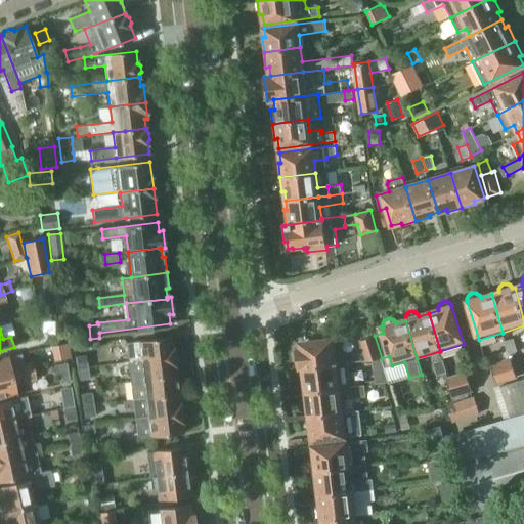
[(366,361),(382,358),(375,336),(359,340),(366,361)]
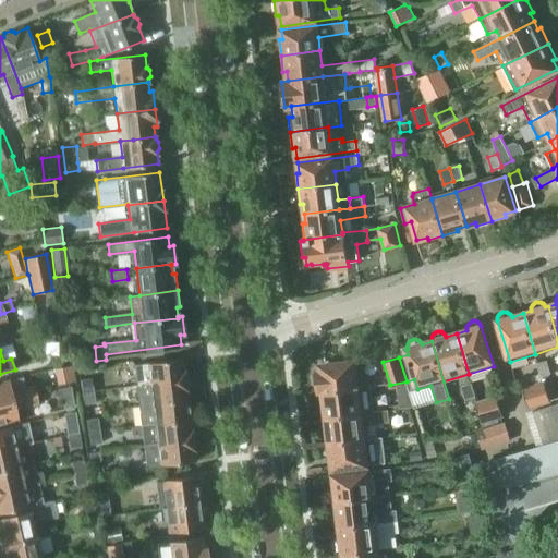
[(183,360),(134,365),(136,386),(185,379),(183,360)]
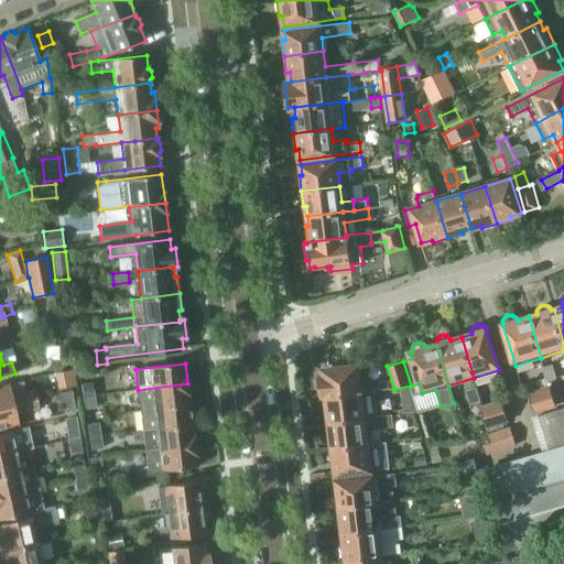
[(373,379),(368,380),(366,364),(344,367),(343,364),(329,366),(329,368),(327,368),(324,373),(324,376),(320,377),(323,396),(326,396),(326,397),(362,392),(375,390),(373,379)]
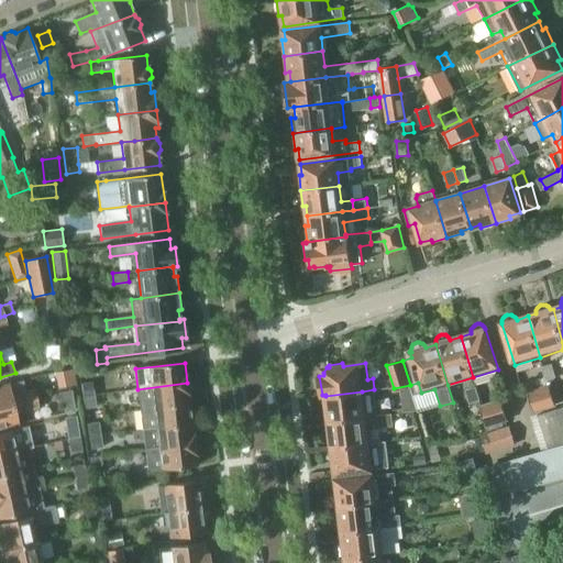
[(556,377),(552,363),(542,366),(545,381),(556,377)]
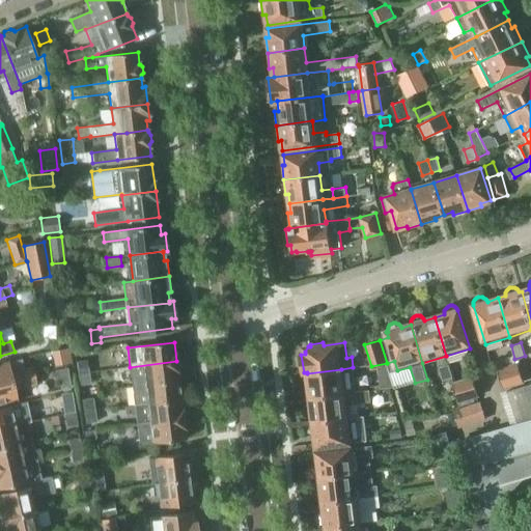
[(60,363),(72,360),(68,347),(58,350),(60,363)]
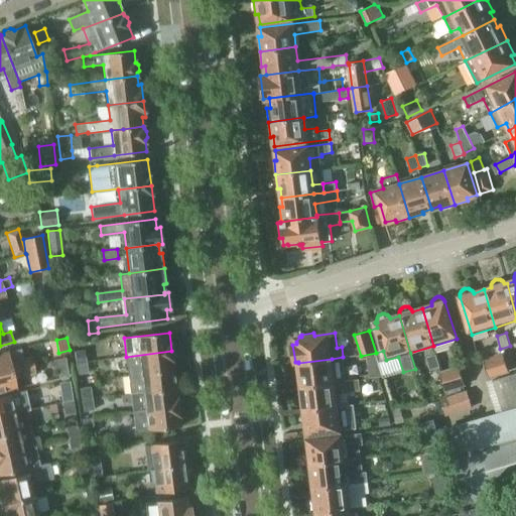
[(0,354),(0,373),(33,365),(31,358),(23,359),(21,349),(0,354)]
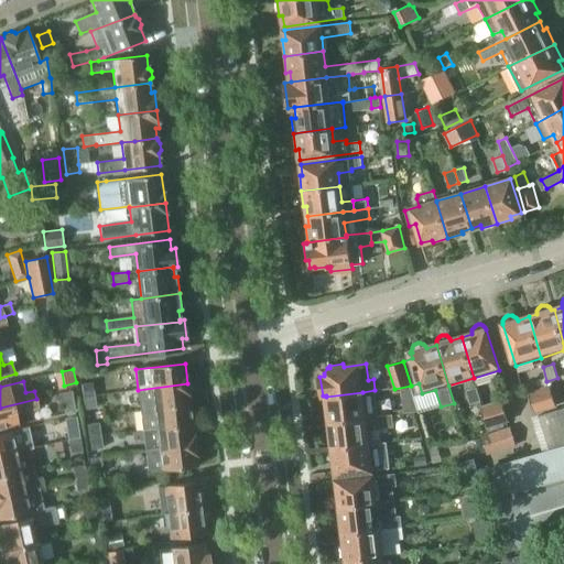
[(80,384),(83,397),(95,396),(93,382),(80,384)]
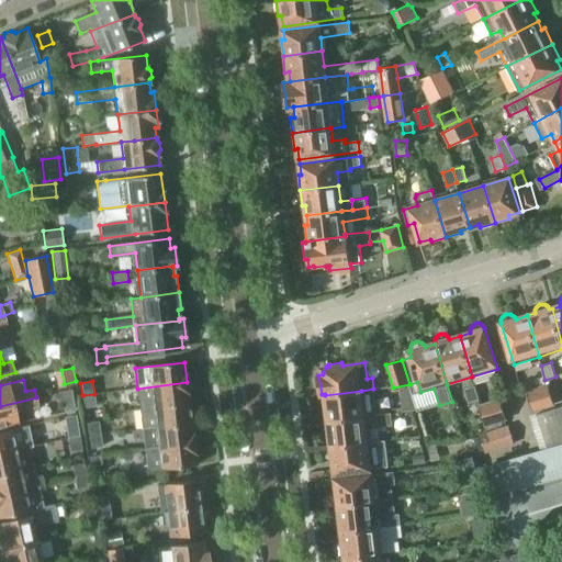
[(187,382),(137,389),(139,408),(189,403),(187,382)]
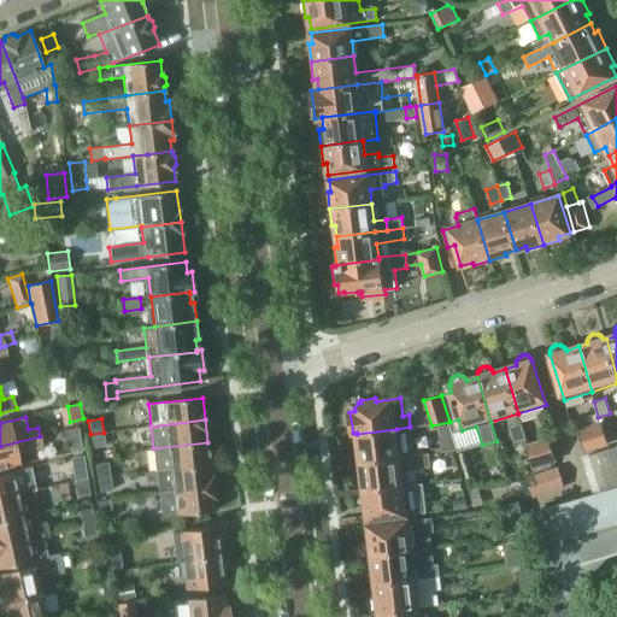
[(527,438),(524,433),(522,424),(511,427),(515,442),(527,438)]
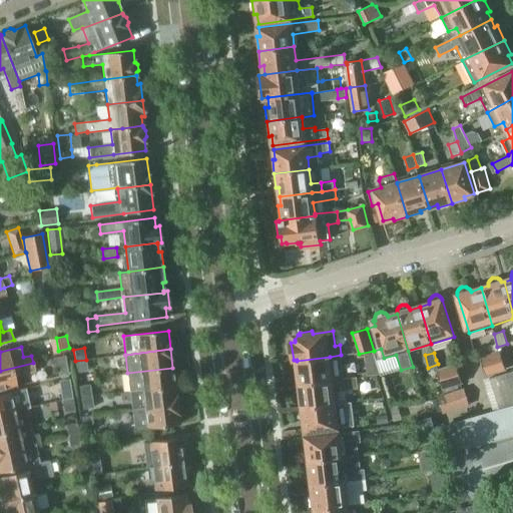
[(482,358),(487,375),(506,369),(500,353),(482,358)]
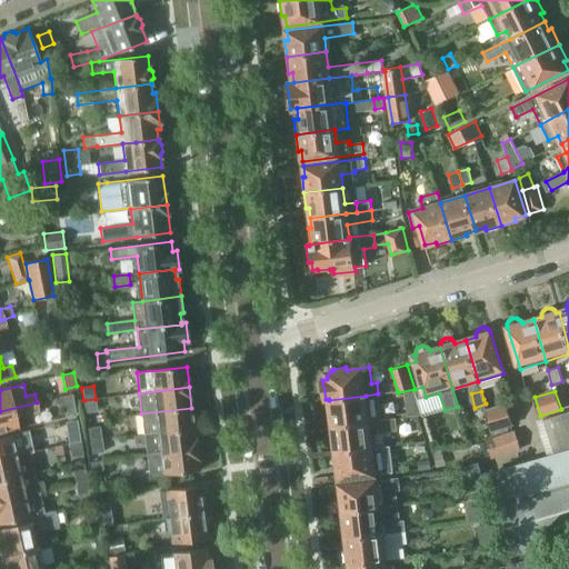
[(72,395),(58,397),(63,418),(77,416),(72,395)]
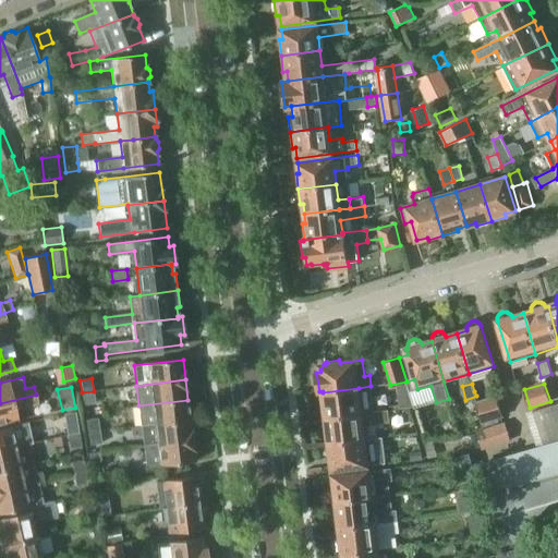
[(326,417),(362,413),(359,388),(323,392),(323,393),(320,395),(323,407),(325,407),(326,417)]
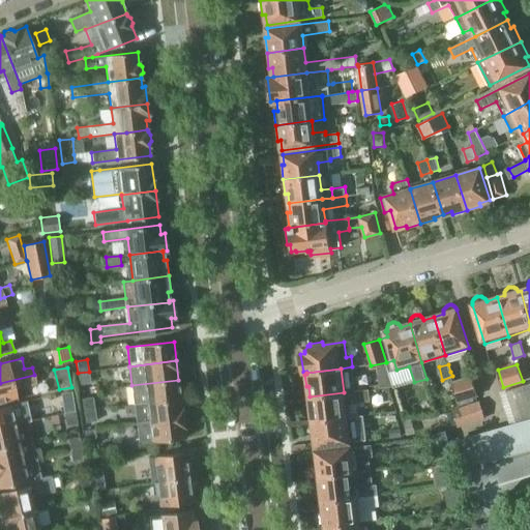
[(89,372),(78,373),(80,385),(91,383),(89,372)]
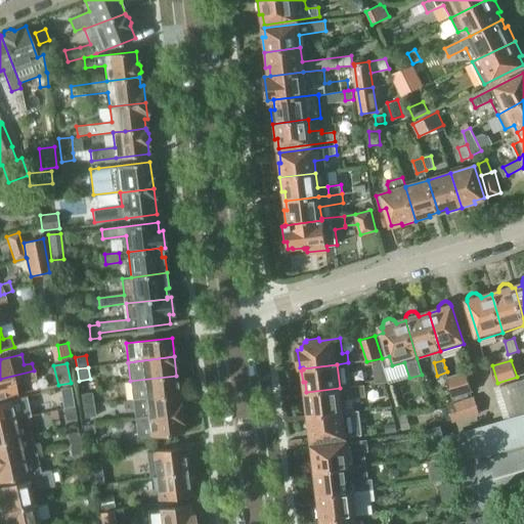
[(377,383),(389,382),(385,369),(375,370),(377,383)]
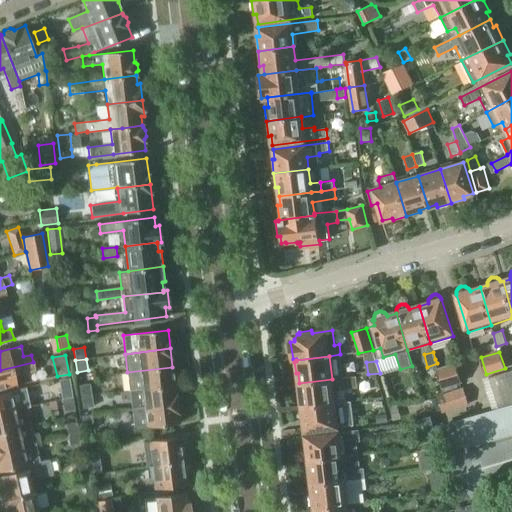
[(0,370),(0,388),(17,385),(14,375),(35,370),(33,362),(0,370)]
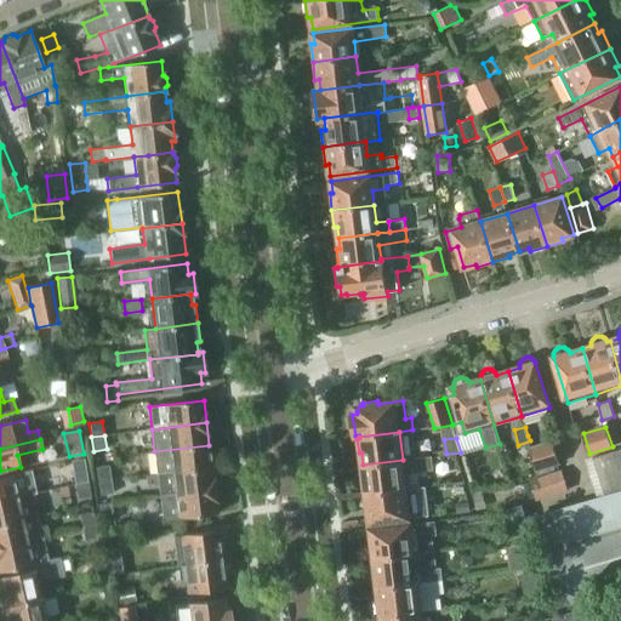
[(560,461),(554,442),(528,450),(534,471),(560,461)]
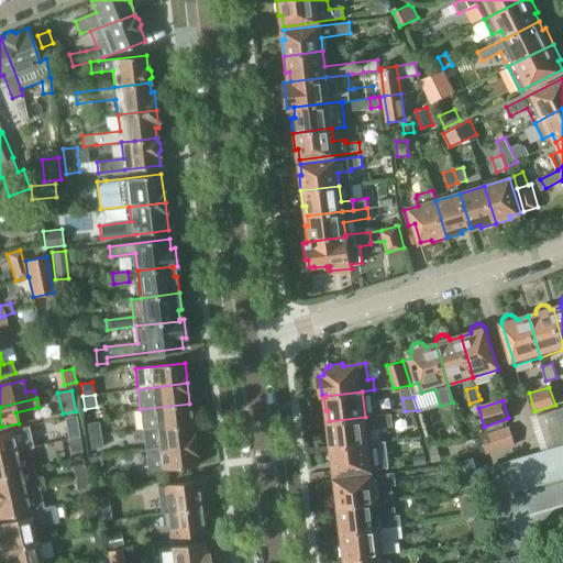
[(143,430),(191,423),(189,404),(140,409),(143,430)]
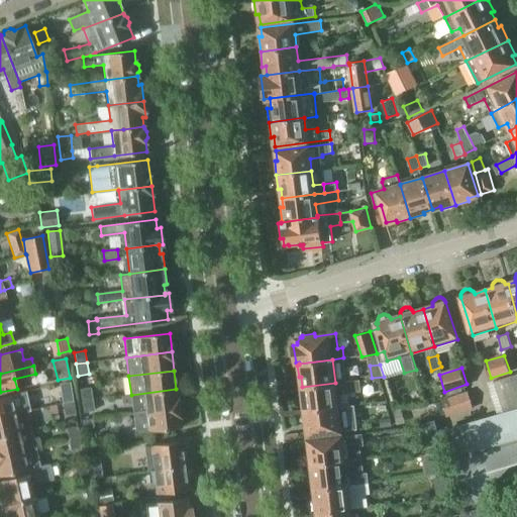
[(516,373),(486,383),(497,417),(444,432),(464,503),(516,487),(516,373)]
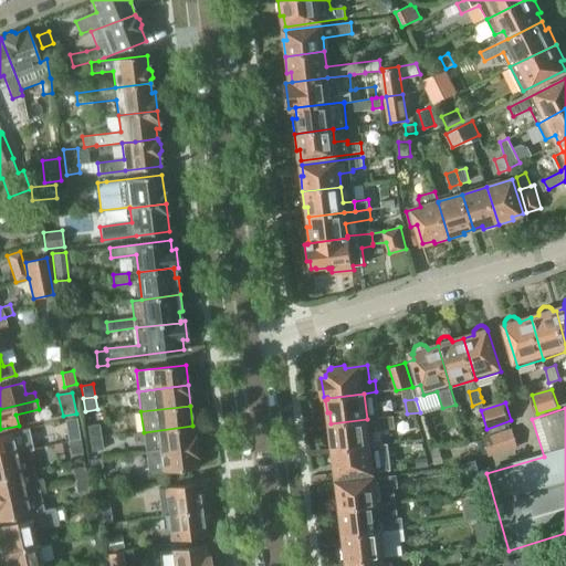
[(389,416),(367,419),(331,423),(332,435),(329,436),(332,448),(334,448),(334,450),(370,446),(368,431),(396,427),(395,416),(389,416)]
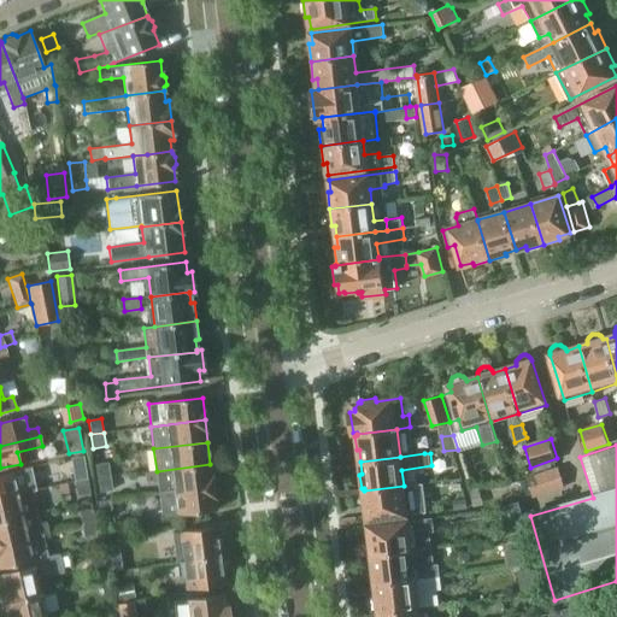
[(84,459),(71,462),(75,481),(88,479),(84,459)]
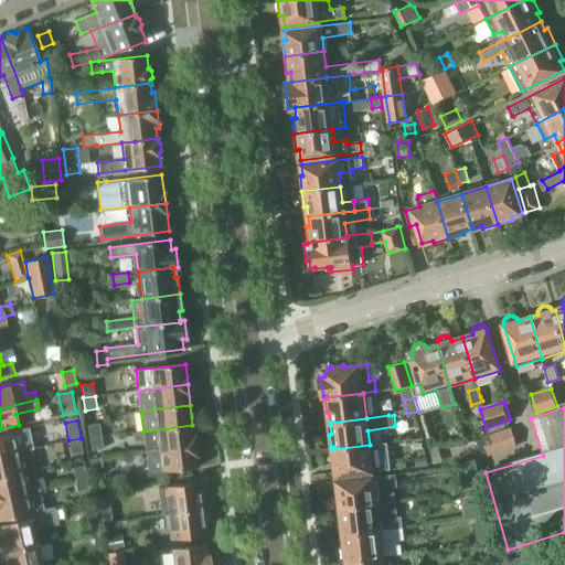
[(87,425),(89,437),(102,436),(99,423),(87,425)]
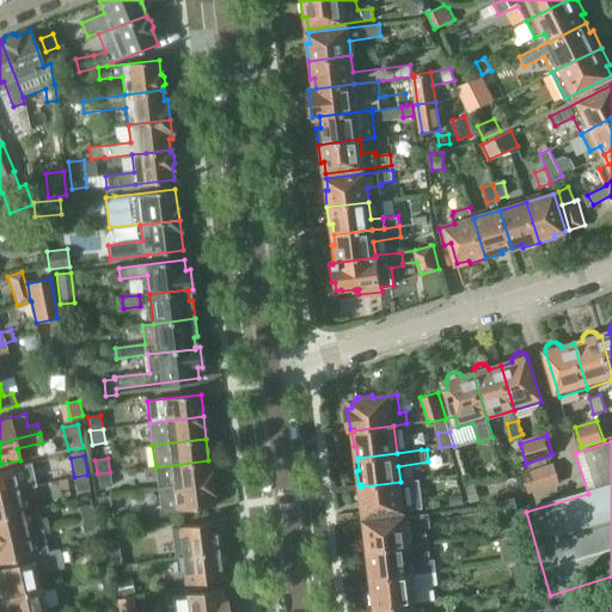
[(208,460),(155,467),(158,489),(212,483),(208,460)]
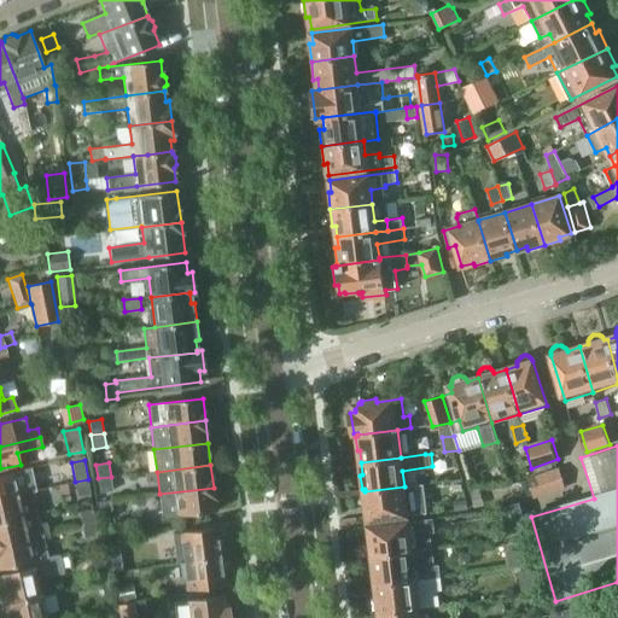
[(534,497),(565,487),(560,468),(529,479),(534,497)]
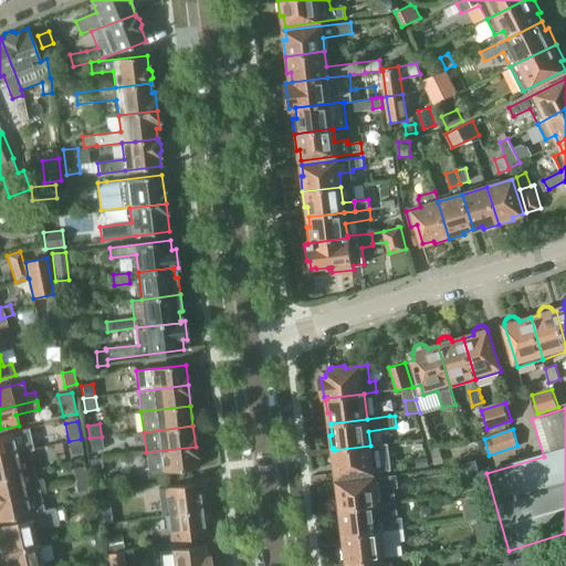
[(14,443),(11,432),(0,435),(0,456),(30,450),(39,449),(37,439),(14,443)]
